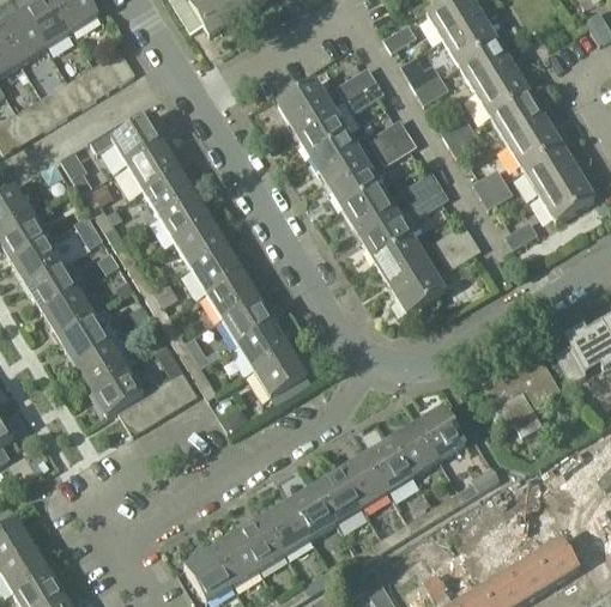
[(46,0),(26,12),(48,48),(74,32),(54,0),(46,0)]
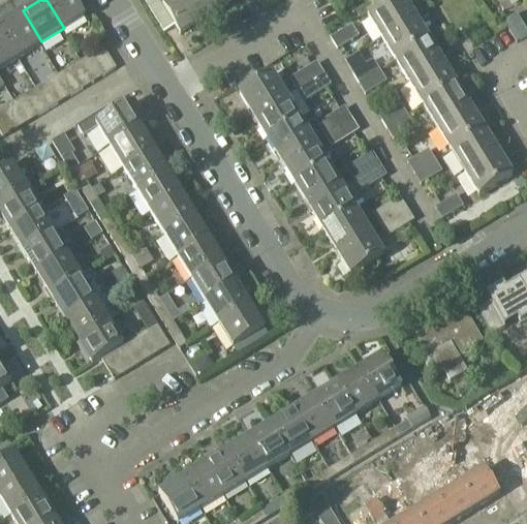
[(47,0),(64,28),(87,13),(84,9),(78,0),(47,0)]
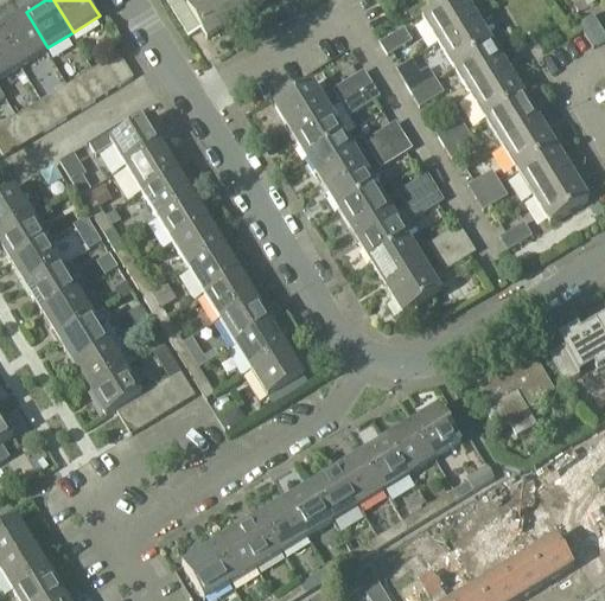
[(191,0),(188,2),(209,36),(236,19),(223,0),(191,0)]
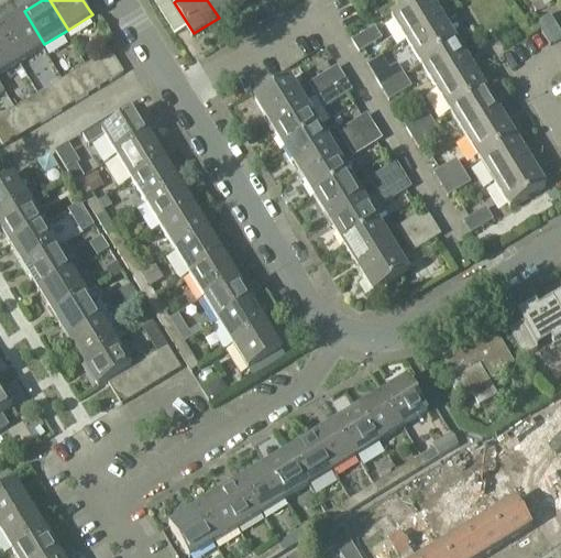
[(207,0),(219,18),(243,3),(241,0),(207,0)]
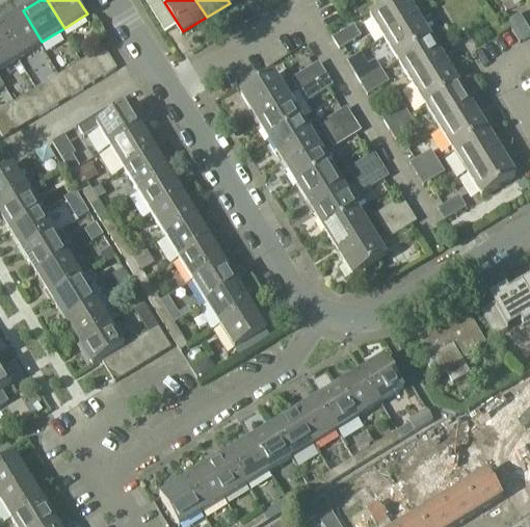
[(389,0),(370,11),(385,35),(419,15),(408,0),(389,0)]
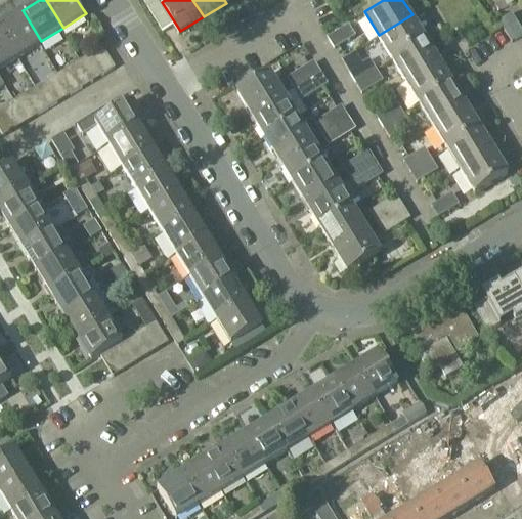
[(425,6),(418,11),(421,15),(428,11),(425,6)]
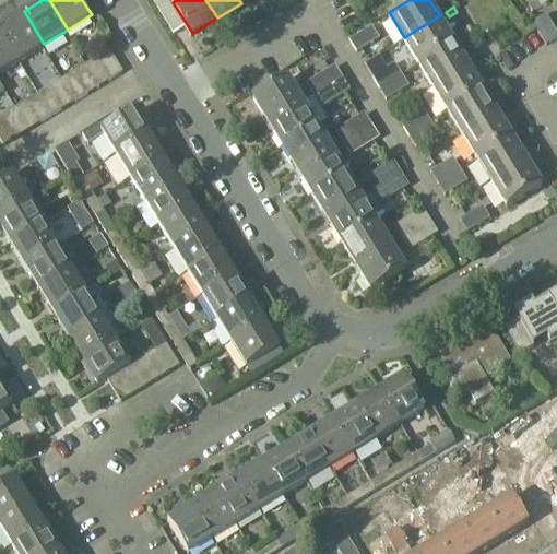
[(533,19),(546,40),(556,33),(556,26),(546,10),(533,19)]
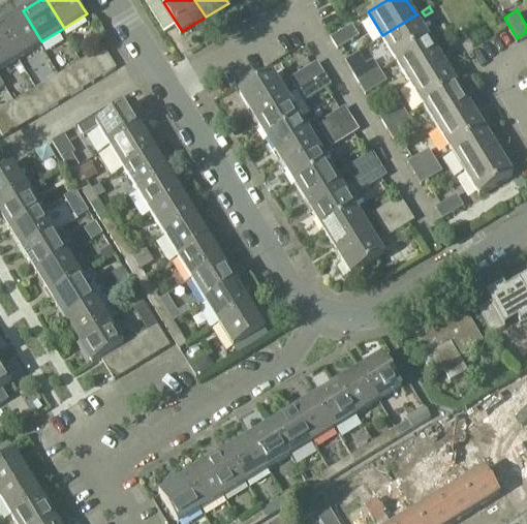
[(23,10),(1,25),(20,55),(41,41),(23,10)]
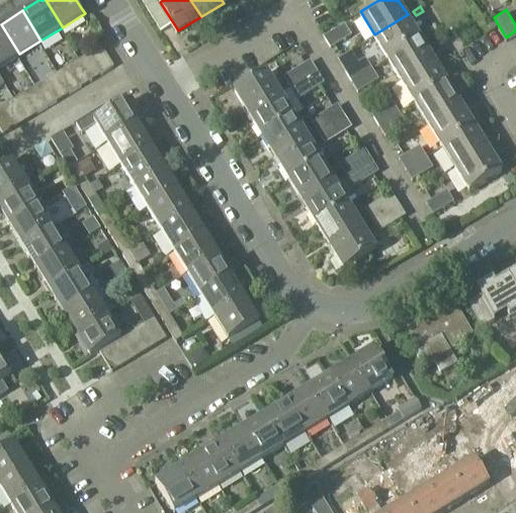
[(408,14),(374,34),(388,57),(421,36),(408,14)]
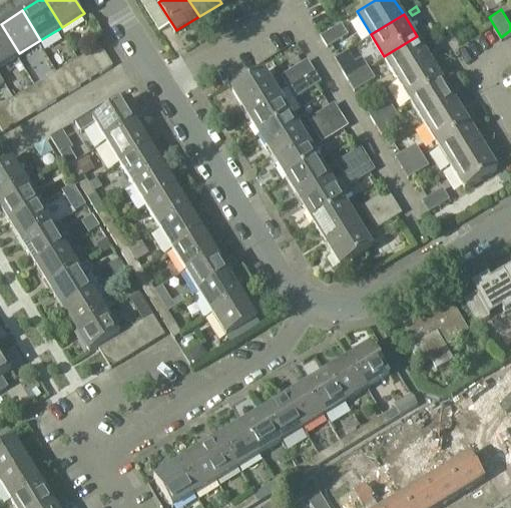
[(324,33),(323,33),(329,44),(333,42),(349,32),(343,21),(324,33)]
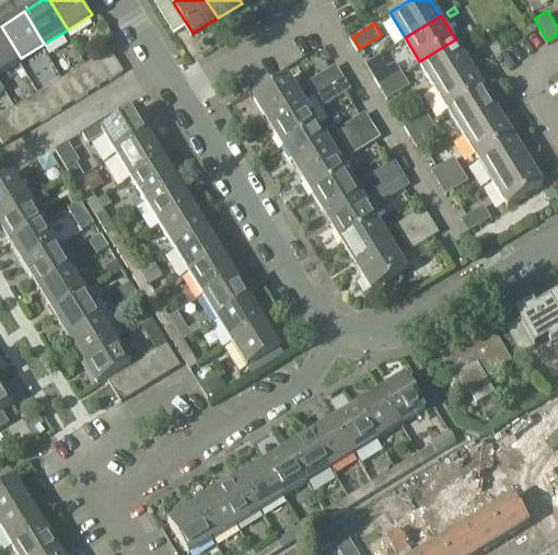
[(1,26),(0,25),(0,70),(21,58),(1,26)]
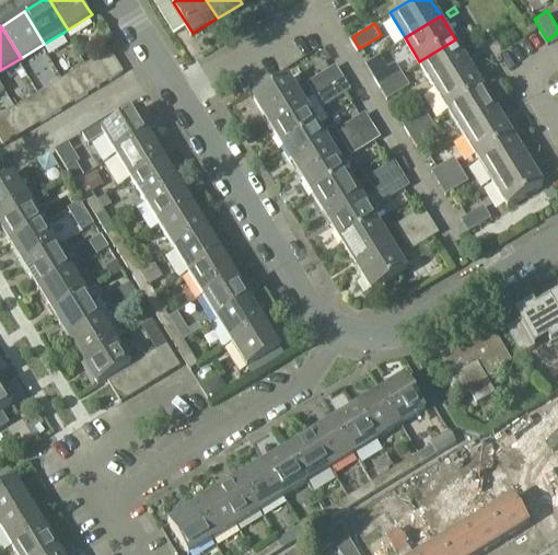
[(455,39),(419,61),(434,85),(471,64),(455,39)]
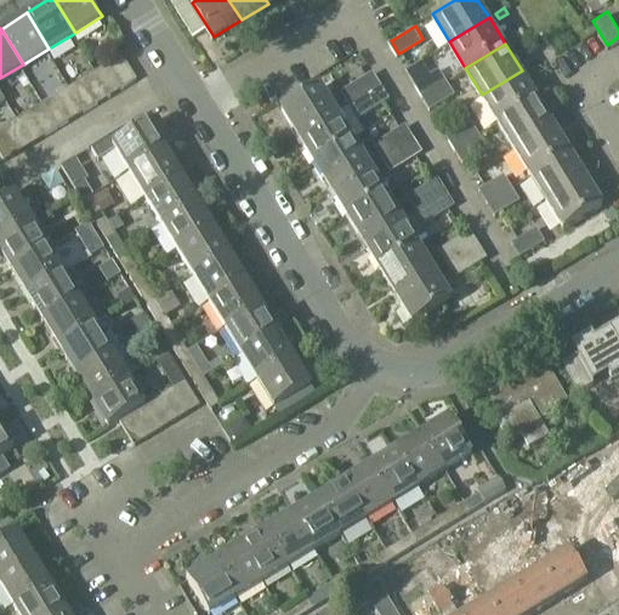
[(124,51),(109,61),(124,85),(138,77),(124,51)]
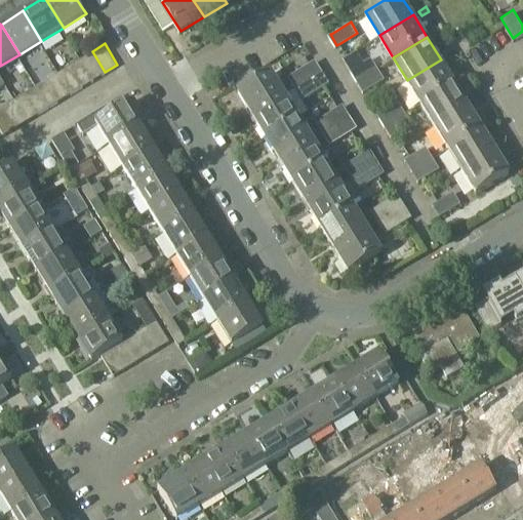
[(92,51),(81,57),(94,79),(105,72),(92,51)]
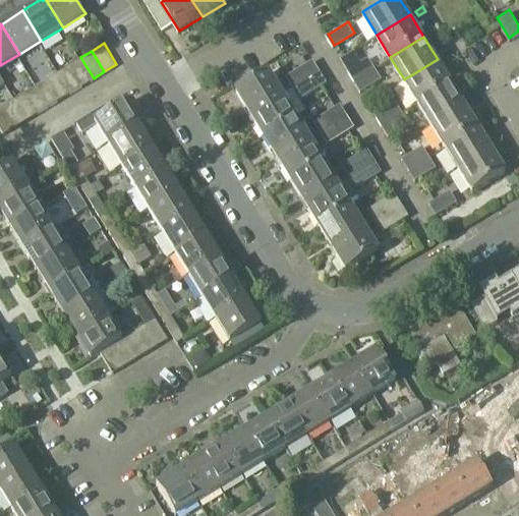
[(362,61),(349,68),(355,78),(376,66),(369,56),(362,60),(362,61)]
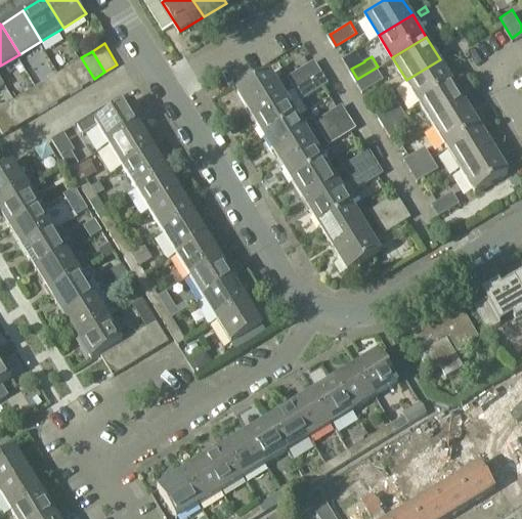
[(81,57),(71,65),(83,85),(94,79),(81,57)]
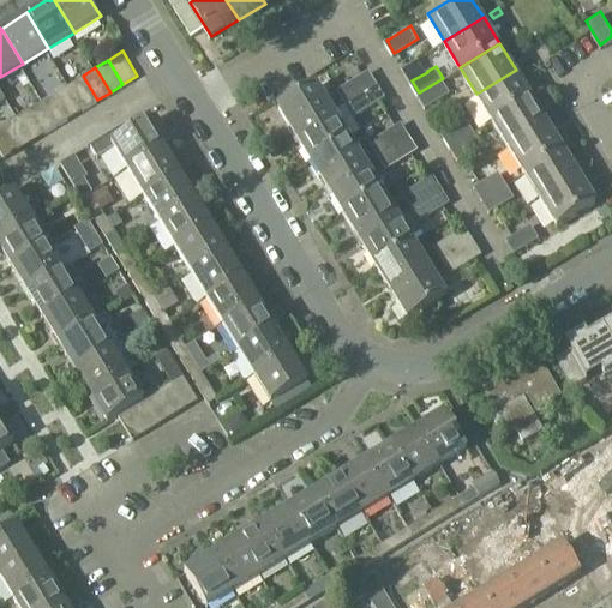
[(365,72),(340,88),(347,101),(378,82),(370,68),(365,72)]
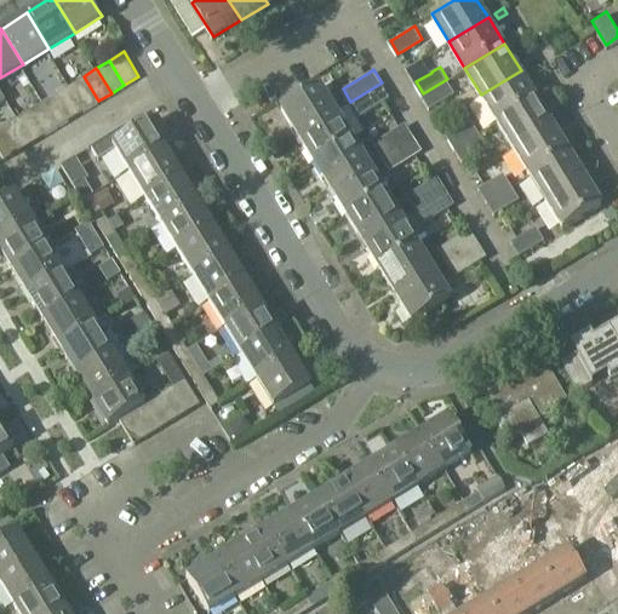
[(521,70),(481,95),(497,121),(537,97),(521,70)]
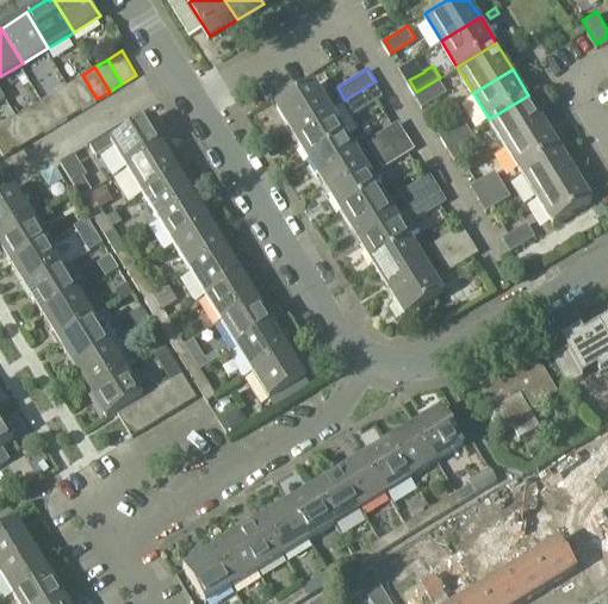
[(82,75),(69,82),(85,106),(85,107),(97,99),(82,75)]
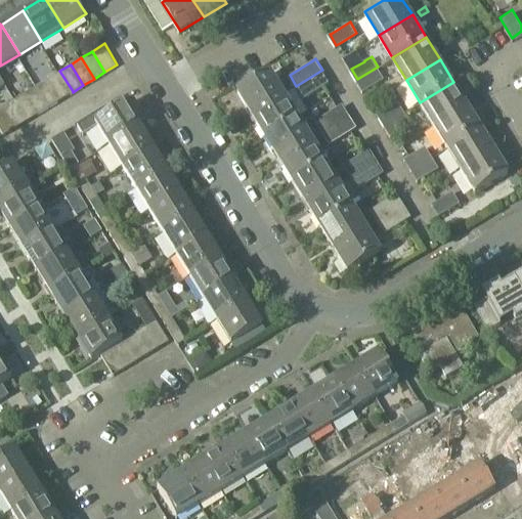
[(378,67),(357,79),(363,90),(367,87),(384,77),(378,67)]
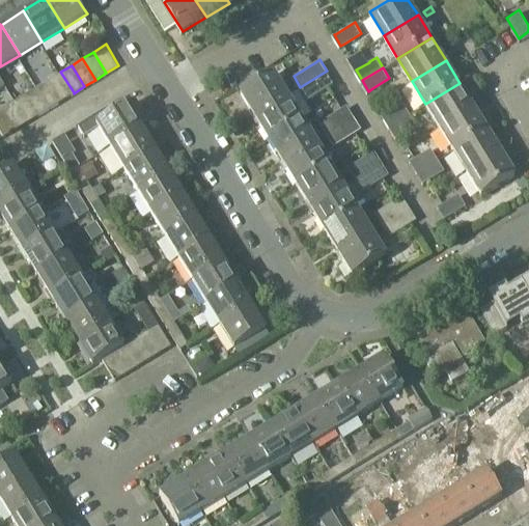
[(275,71),(241,91),(255,114),(289,94),(275,71)]
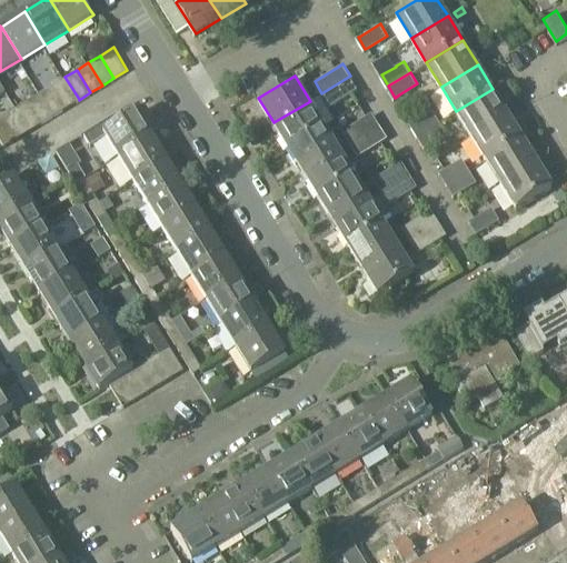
[(350,76),(321,93),(329,106),(352,91),(357,88),(350,76)]
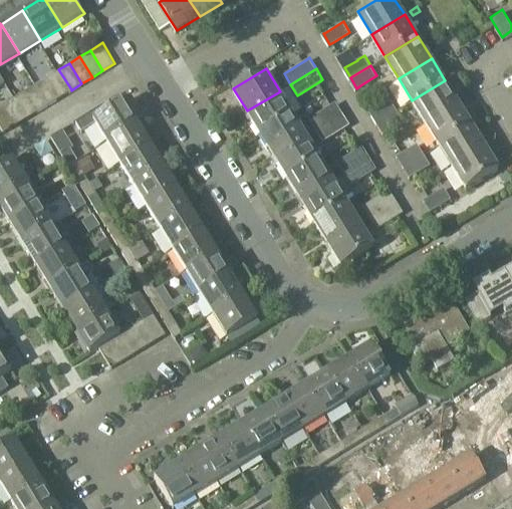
[(58,69),(47,76),(60,96),(71,90),(71,89),(58,69)]
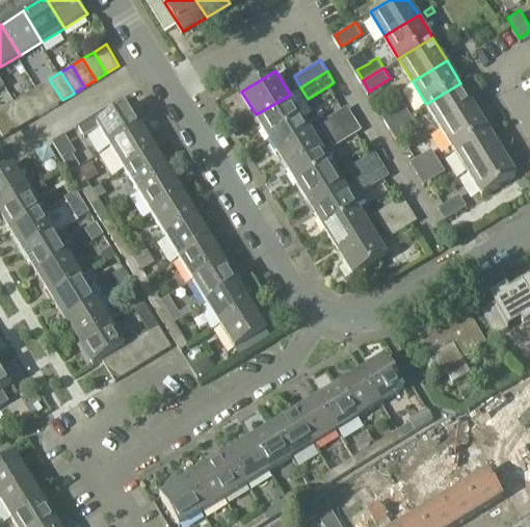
[(49,79),(37,85),(51,107),(62,100),(49,79)]
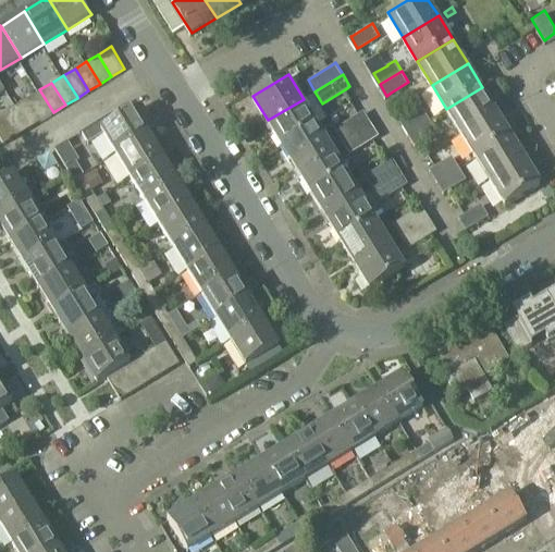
[(482,87),(446,109),(461,133),(496,111),(482,87)]
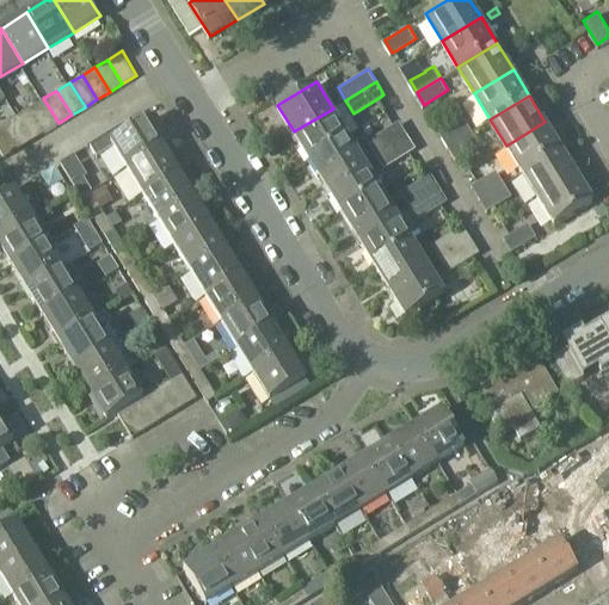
[(43,98),(31,106),(45,130),(45,131),(59,123),(43,98)]
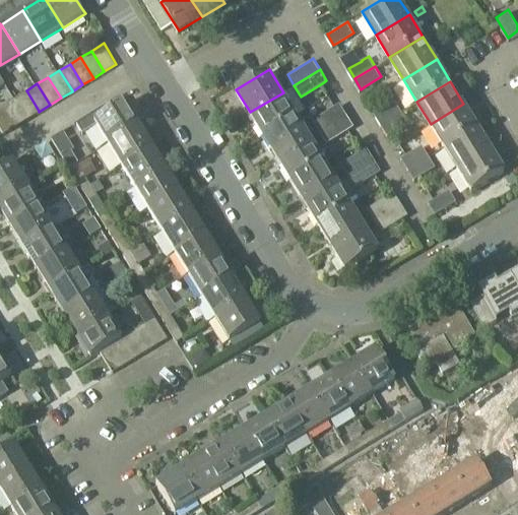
[(26,90),(15,98),(27,118),(39,112),(39,111),(26,90)]
